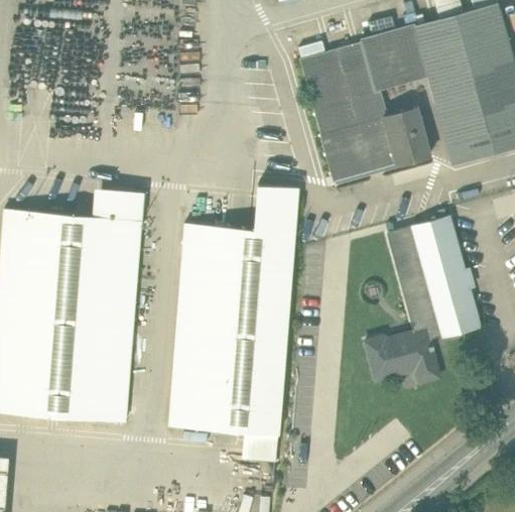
[(378,91),(428,77),(453,165),(514,147),(514,64),(499,6),(300,61),(322,137),(320,137),(334,184),(431,157),(418,110),(386,119),(378,91)]
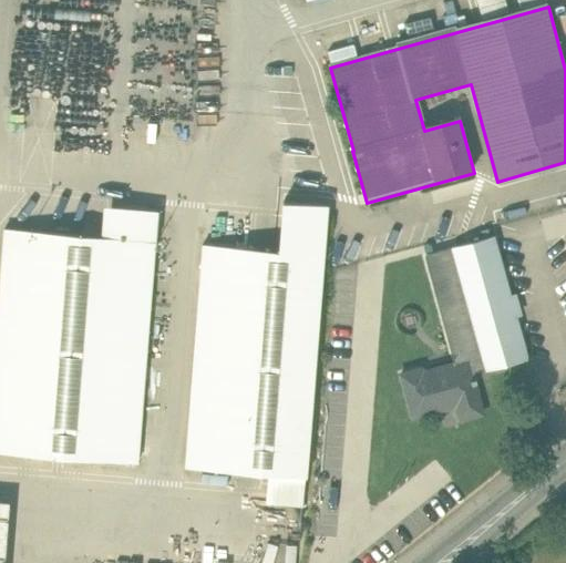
[(218,472),(307,480),(328,208),(286,205),(281,254),(235,251),(205,248),(187,470),(218,472)]
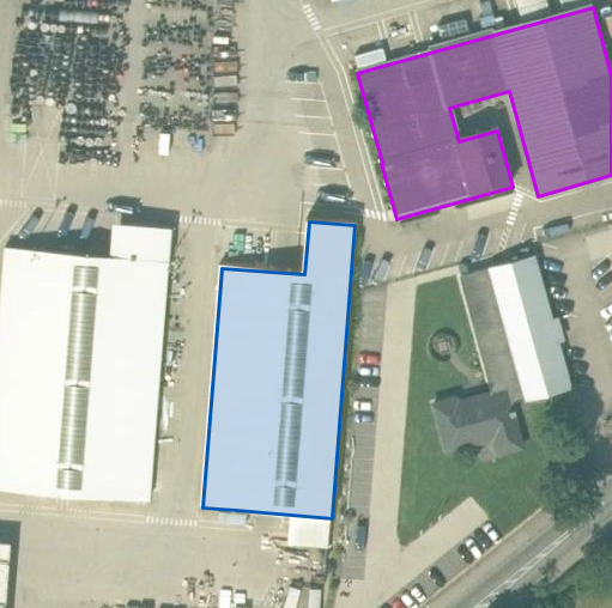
[(117,499),(150,503),(171,231),(116,226),(114,259),(40,253),(40,254),(6,251),(0,332),(0,491),(20,492),(20,493),(117,500),(117,499)]
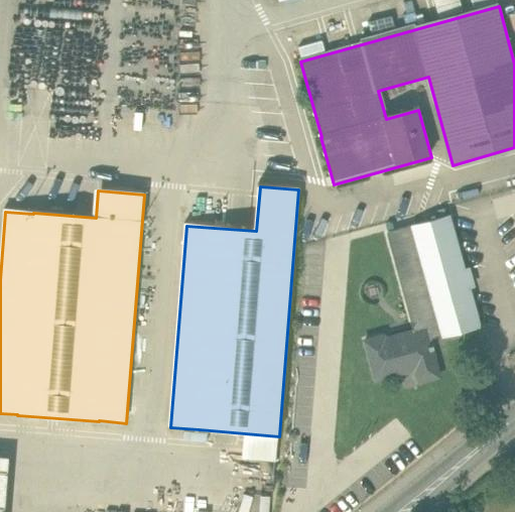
[(447,220),(389,236),(414,330),(413,330),(426,332),(430,342),(445,337),(446,338),(478,330),(467,291),(475,289),(470,271),(462,273),(447,220)]
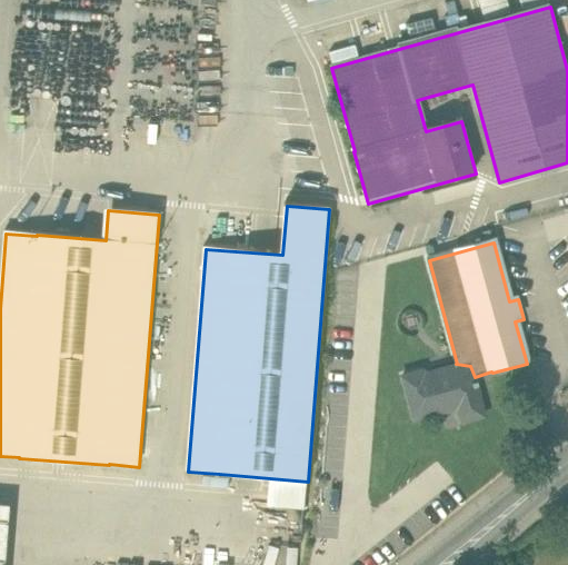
[(457,369),(425,378),(424,374),(404,379),(415,423),(458,410),(462,425),(478,420),(486,418),(478,387),(481,386),(480,383),(477,384),(475,377),(470,366),(456,364),(457,369)]
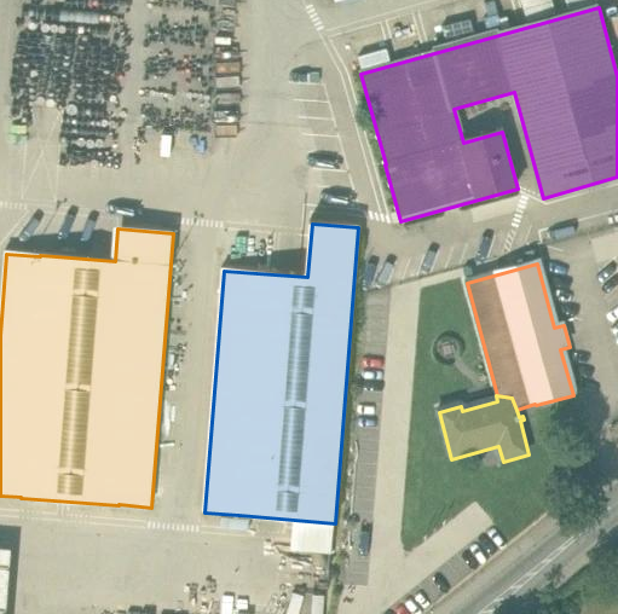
[(5,613),(11,549),(0,548),(0,613),(5,613)]
